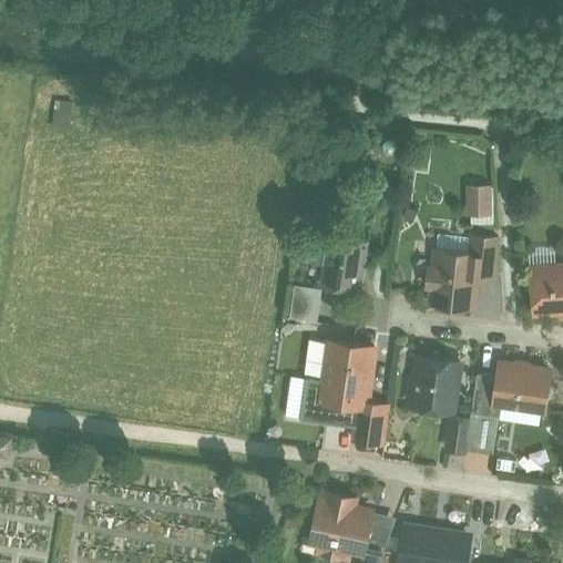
[(348,237),(339,236),(335,239),(334,242),(326,241),(319,289),(354,294),(360,246),(352,245),(352,243),(348,237)]
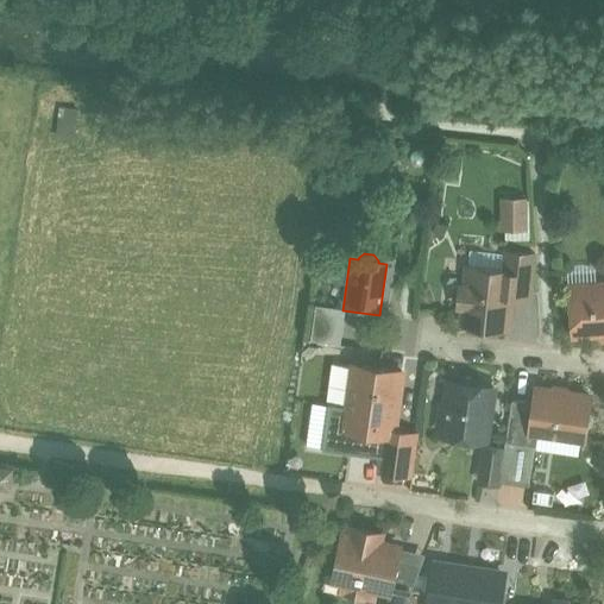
[(530,259),(501,256),(499,276),(509,276),(507,300),(527,301),(530,259)]
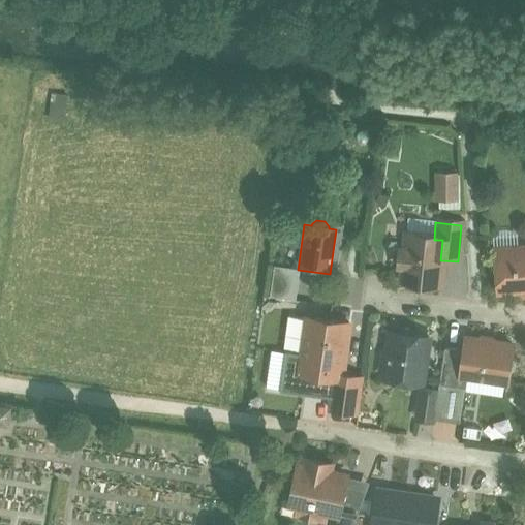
[(434,240),(403,236),(402,253),(397,253),(395,270),(400,271),(399,285),(437,289),(440,260),(442,240),(434,240)]
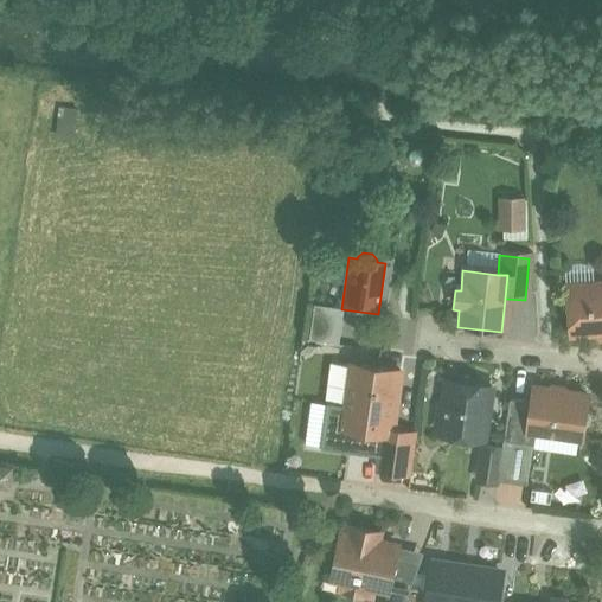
[(588,294),(565,296),(565,298),(563,300),(561,302),(559,305),(559,308),(559,311),(561,313),(562,315),(564,316),(567,318),(568,339),(601,335),(601,288),(587,289),(588,294)]
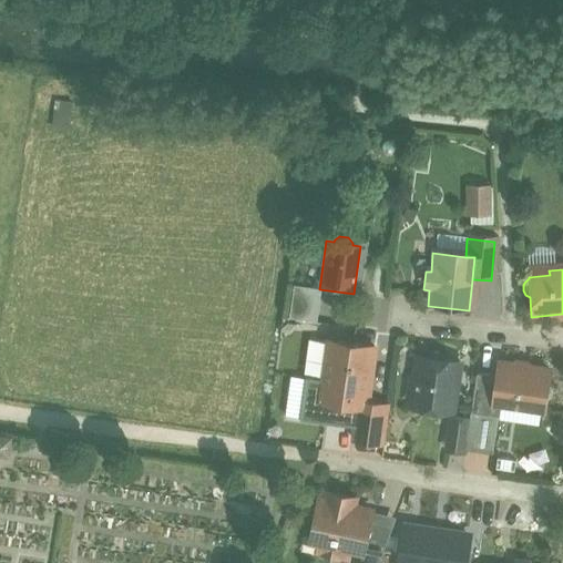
[(370,350),(325,344),(316,403),(354,409),(362,410),(364,406),(370,350)]
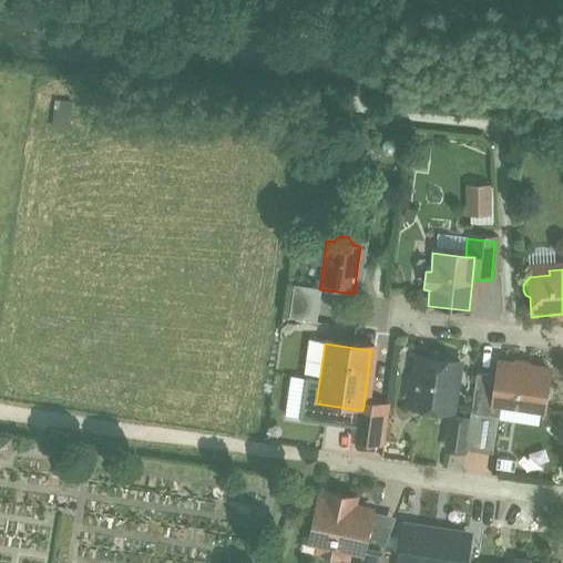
[(428,356),(421,360),(416,359),(408,408),(449,415),(456,366),(441,364),(436,357),(428,356)]
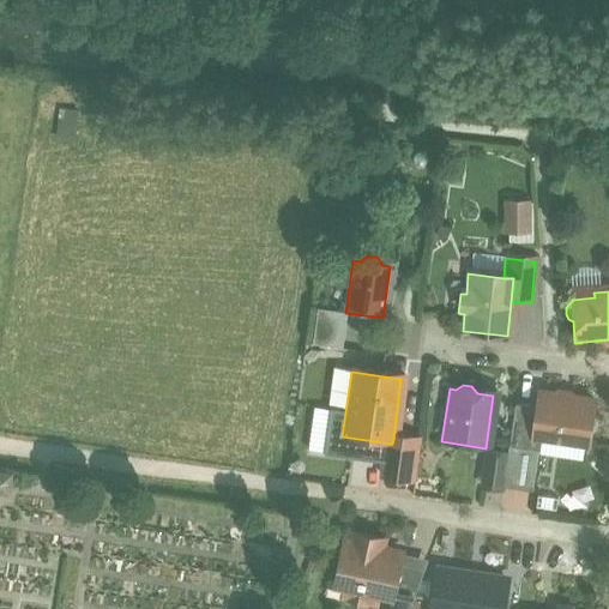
[(590,404),(537,396),(536,411),(531,440),(538,441),(584,448),(585,440),(590,436),(591,430),(588,426),(590,404)]
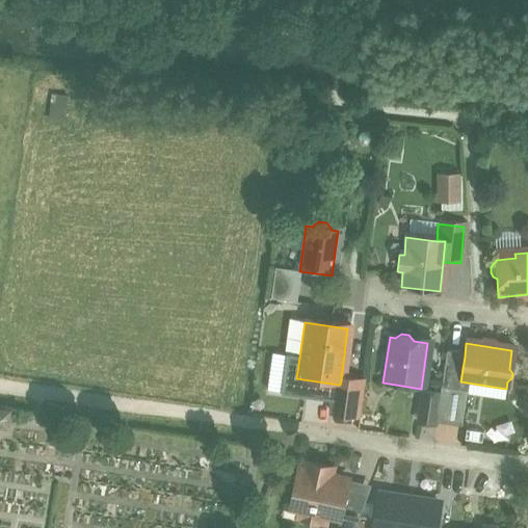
[(465,357),(444,353),(439,391),(466,394),(467,383),(460,381),(465,357)]
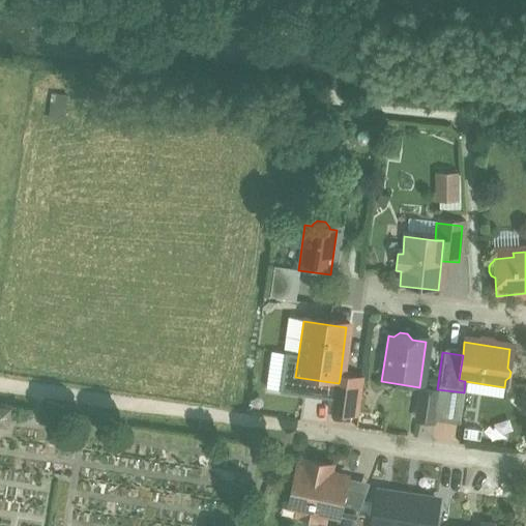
[(359,381),(340,379),(339,383),(330,382),(326,414),(354,418),(359,381)]
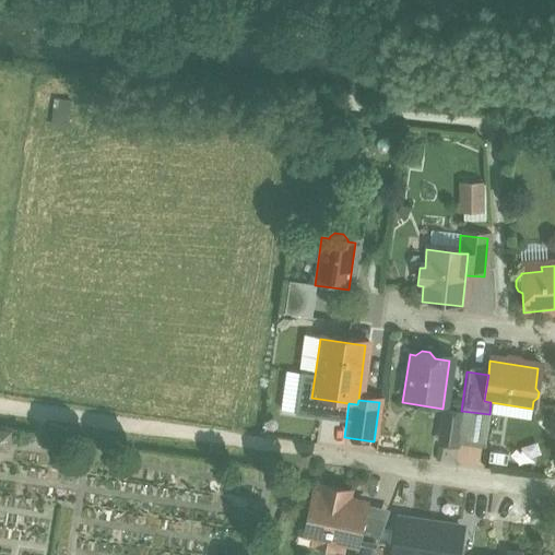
[(460,416),(440,413),(438,426),(458,429),(460,416)]
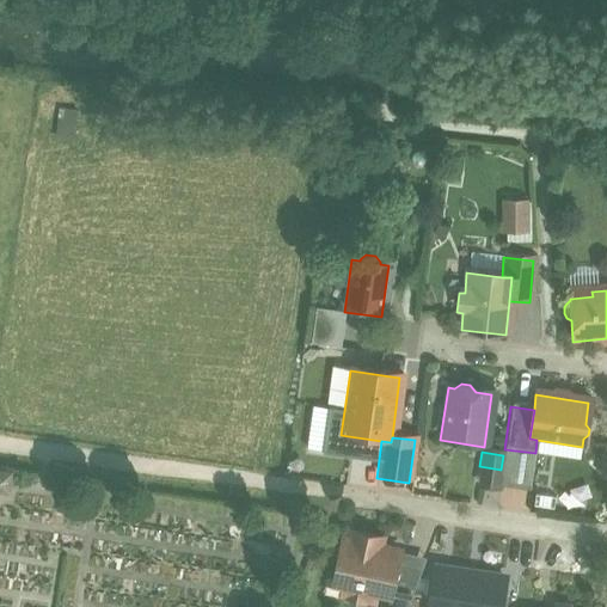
[(374,541),(356,537),(355,541),(348,546),(341,544),(331,589),(341,592),(338,604),(350,606),(368,606),(371,598),(387,601),(397,556),(378,552),(374,545),(374,541)]
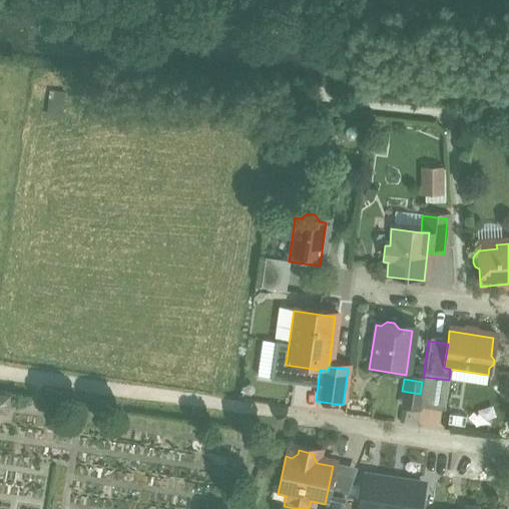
[(429,508),(434,484),(361,472),(355,506),(369,508),(429,508)]
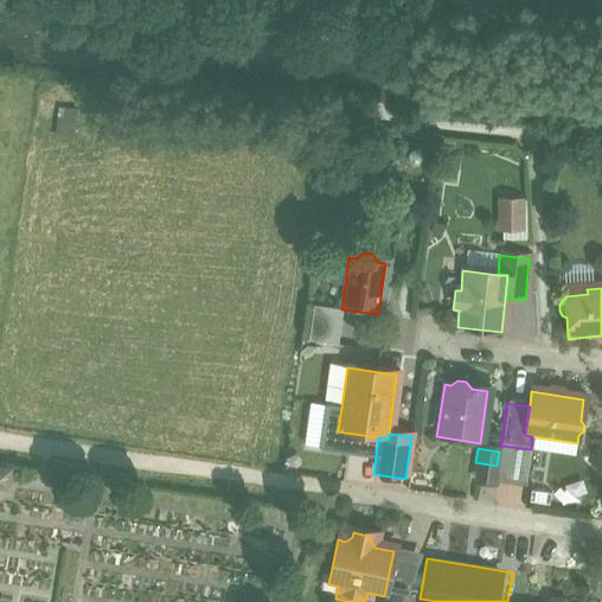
[(411,580),(395,576),(390,597),(404,600),(411,580)]
